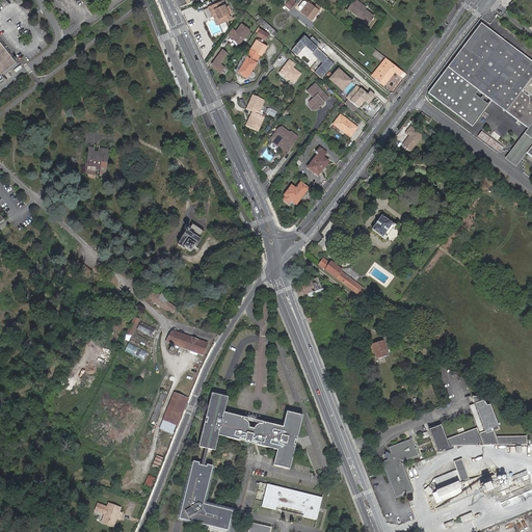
[(223,0),(209,6),(212,16),(217,14),(221,23),(221,24),(231,20),(230,16),(225,7),(224,4),(225,4),(223,0)]
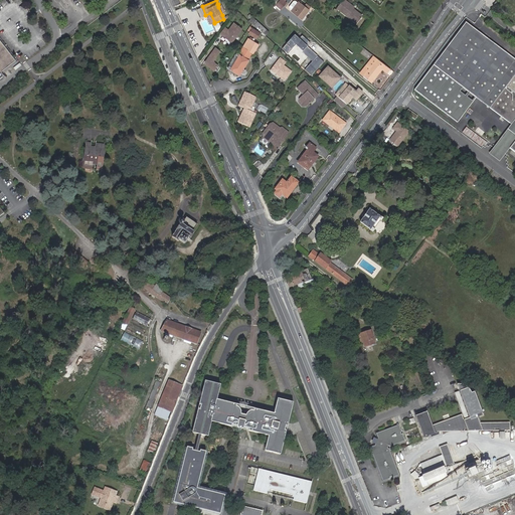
[(277,5),(280,8),(282,9),(288,2),(284,0),(276,0),(279,2),(277,5)]
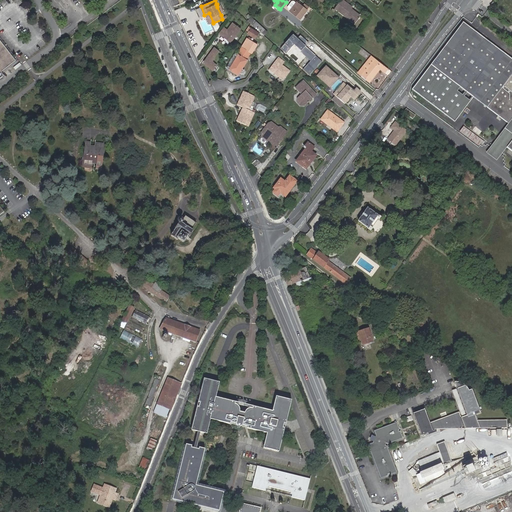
[(342,0),(336,9),(352,21),(354,17),(358,20),(361,15),(351,9),(353,7),(343,0),(342,0)]
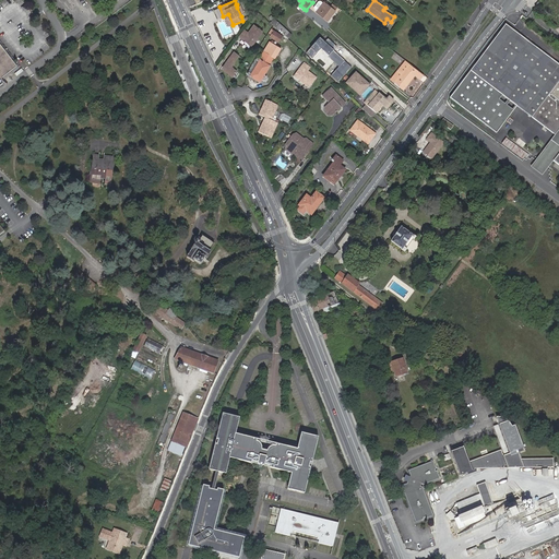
[(558,0),(551,0),(546,8),(558,16),(558,15),(558,0)]
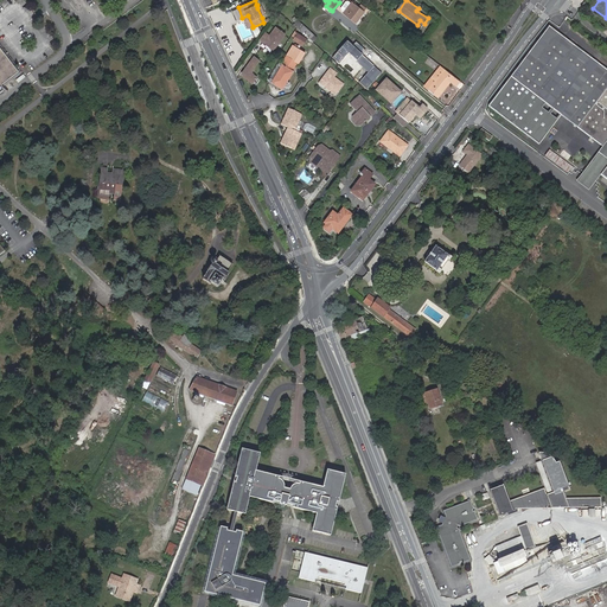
[(356,23),(366,8),(360,5),(358,7),(357,6),(358,5),(353,1),(344,13),(356,23)]
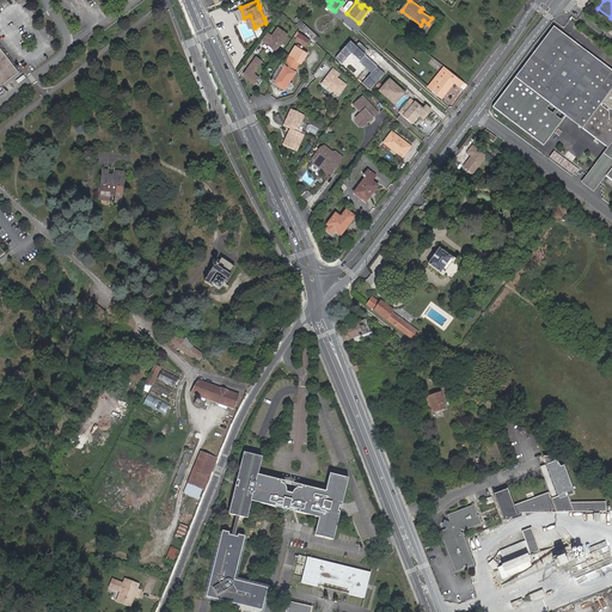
[(255,26),(250,16),(244,18),(249,29),(255,26)]
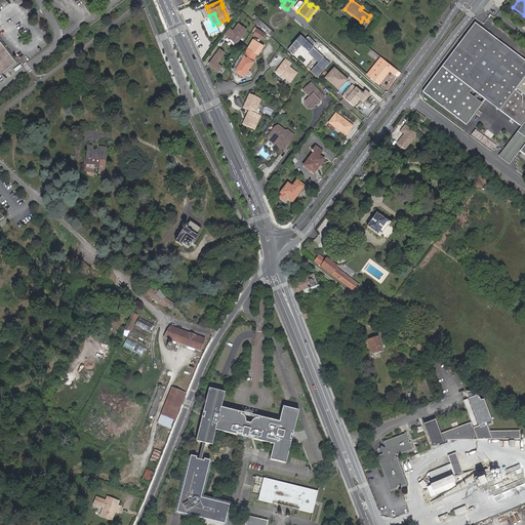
[(252,23),(272,36),(275,31),(255,18),(252,23)]
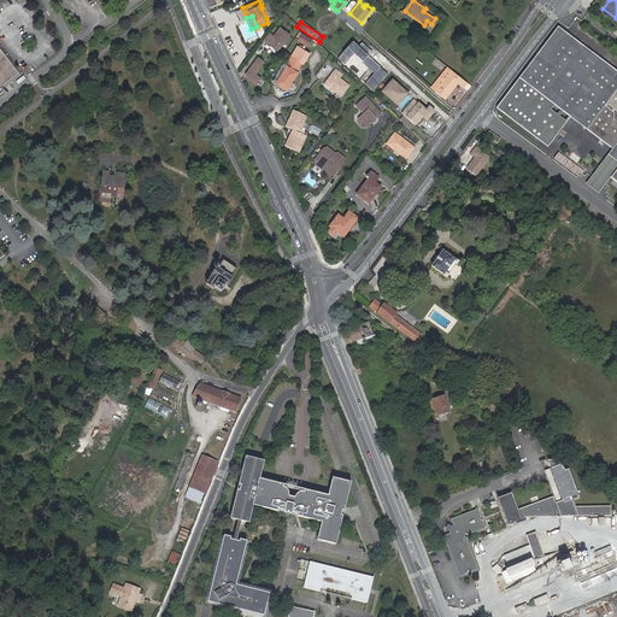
[(264,40),(278,50),(291,34),(281,27),(275,35),(270,31),(264,40)]
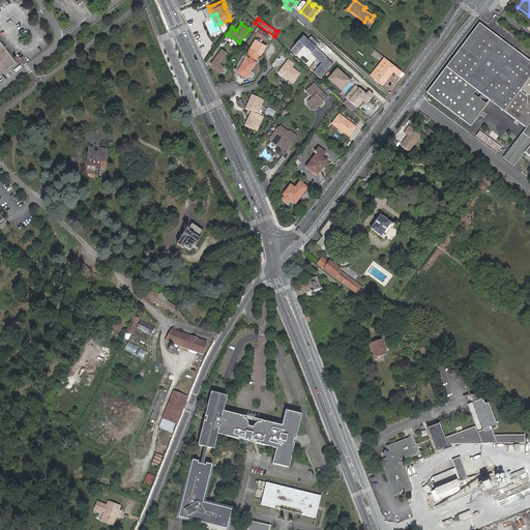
[(529,61),(479,23),(427,92),(471,126),(487,106),(468,91),(472,87),(491,100),(527,128),(529,123),(529,61)]
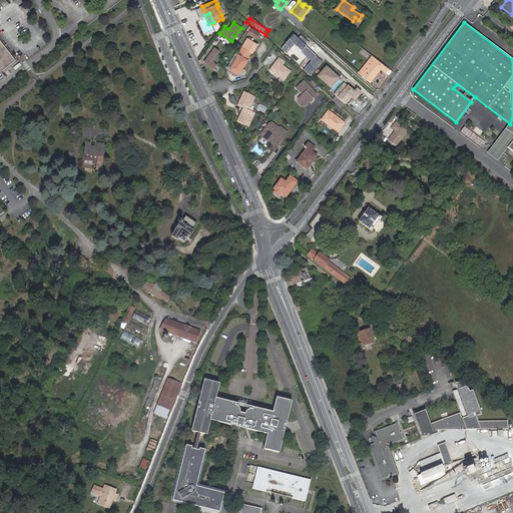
[(251,28),(247,34),(255,38),(260,33),(251,28)]
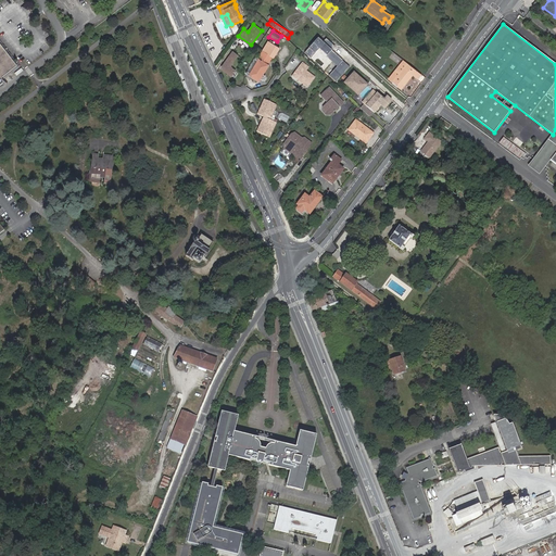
[(318,38),(304,52),(311,59),(319,50),(338,66),(329,75),(336,81),(350,67),(318,38)]
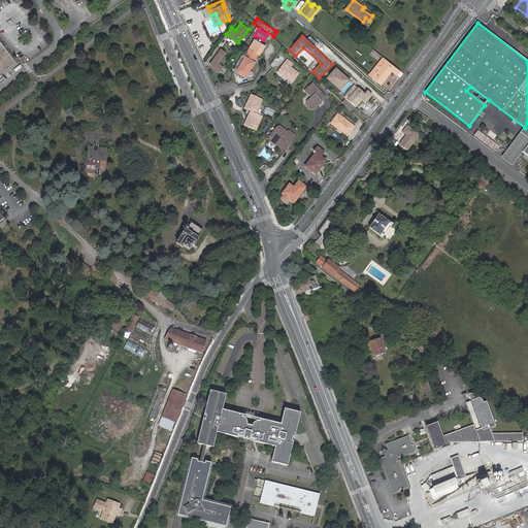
[(0,75),(18,62),(0,39),(0,75)]
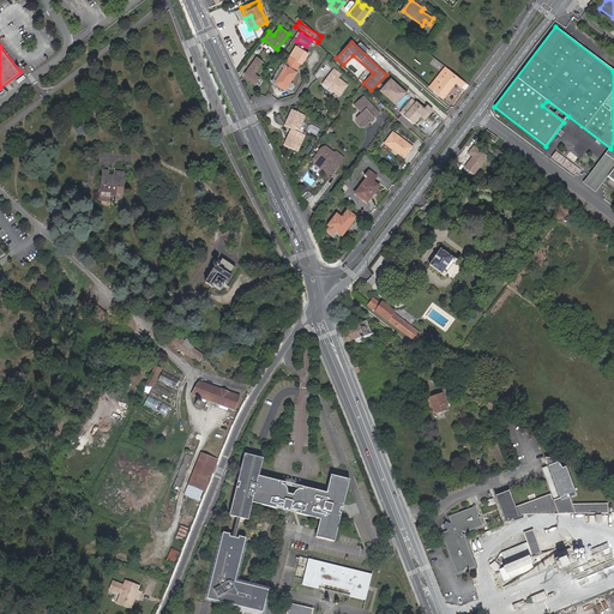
[(308,54),(296,47),(284,65),(295,71),(300,64),(301,65),(308,54)]
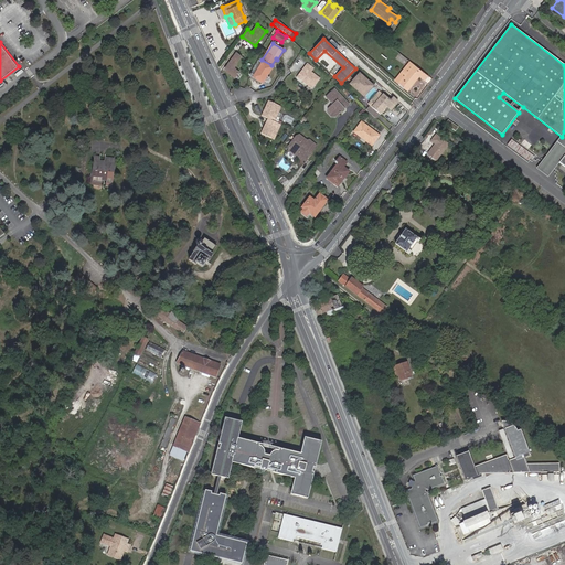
[(242,56),(237,53),(225,68),(227,72),(236,77),(240,72),(234,68),(237,65),(236,64),(242,56)]
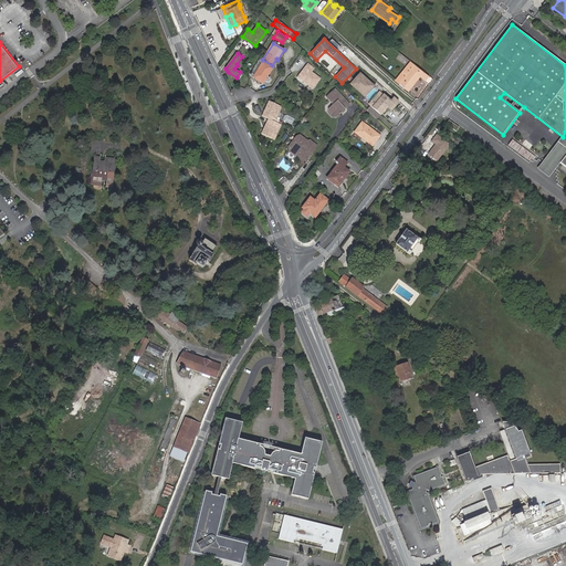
[(268,75),(273,66),(272,65),(262,60),(261,59),(260,61),(262,62),(253,74),(251,73),(250,75),(263,83),(264,81),(266,82),(269,82),(270,79),(270,77),(268,75)]
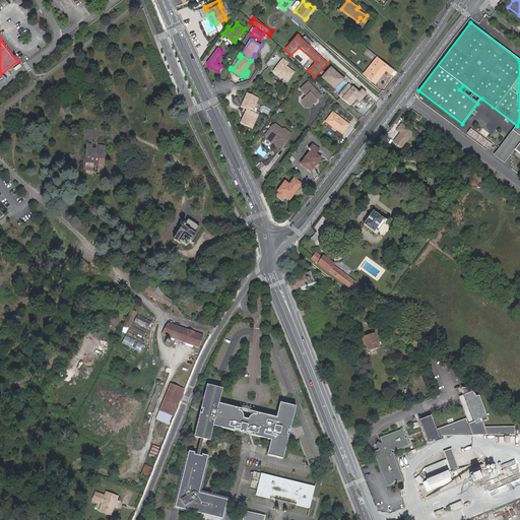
[(391,73),(394,69),(389,65),(381,59),(367,77),(376,83),(386,70),(391,73)]
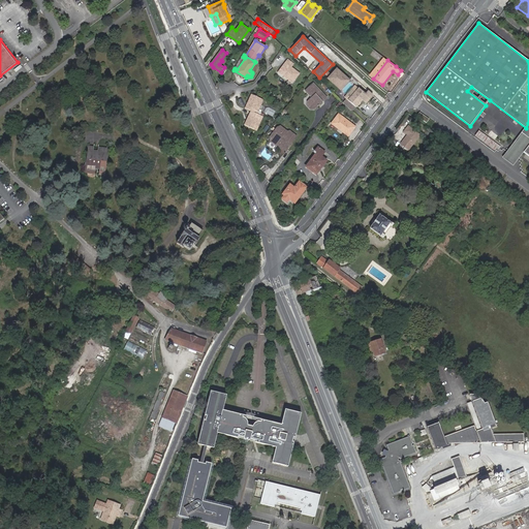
[(300,76),(291,69),(294,66),(288,61),(277,74),(291,86),(300,76)]
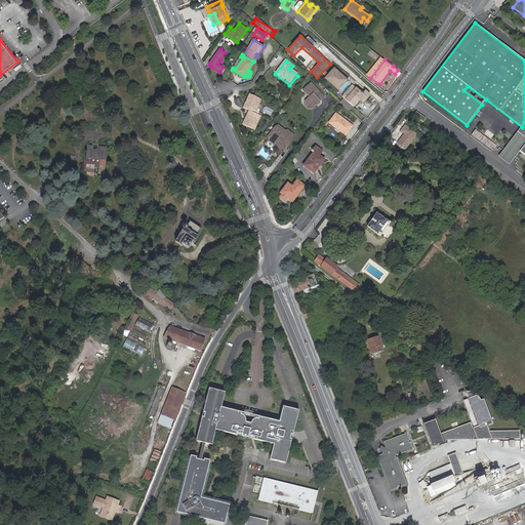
[(334,69),(325,78),(332,84),(333,83),(338,87),(342,83),(344,84),(347,80),(334,69)]
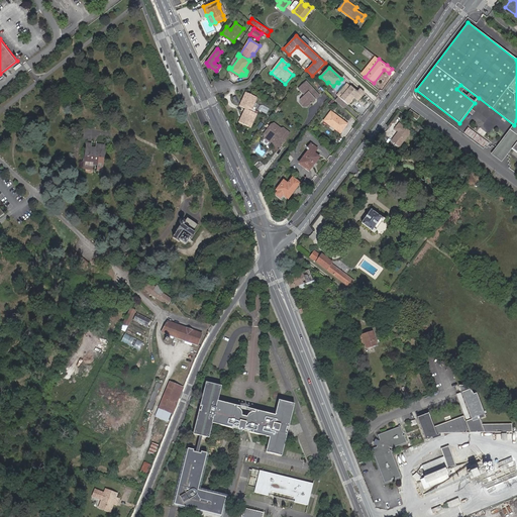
[(306,82),(299,89),(305,96),(300,100),(308,108),(312,104),(311,103),(315,99),(316,100),(320,96),(306,82)]
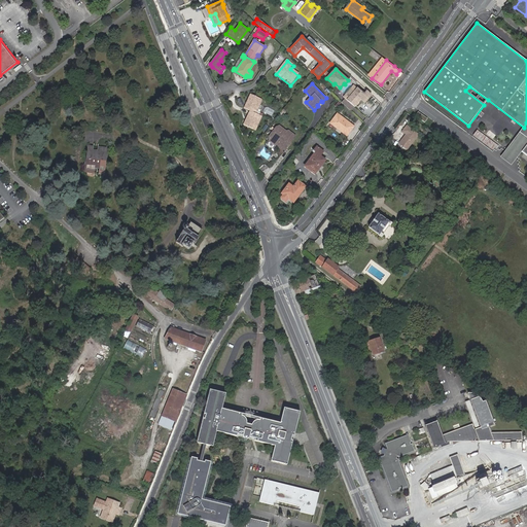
[(344,97),(354,106),(364,95),(357,89),(357,90),(353,85),(344,97)]
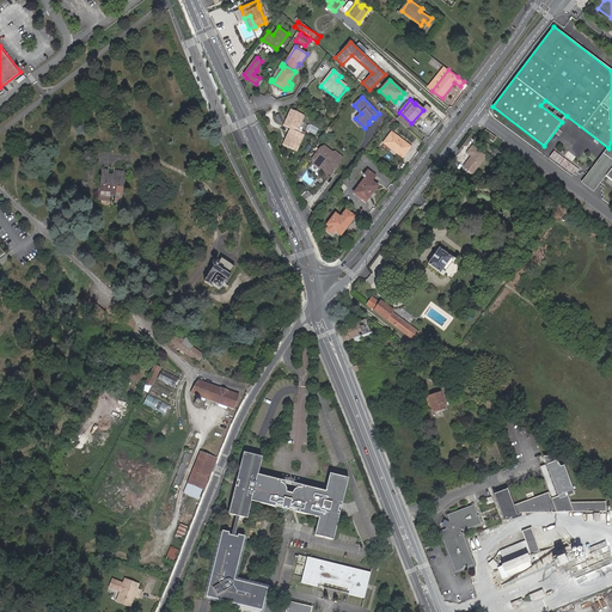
[(540,105),(562,122),(567,116),(545,101),(540,105)]
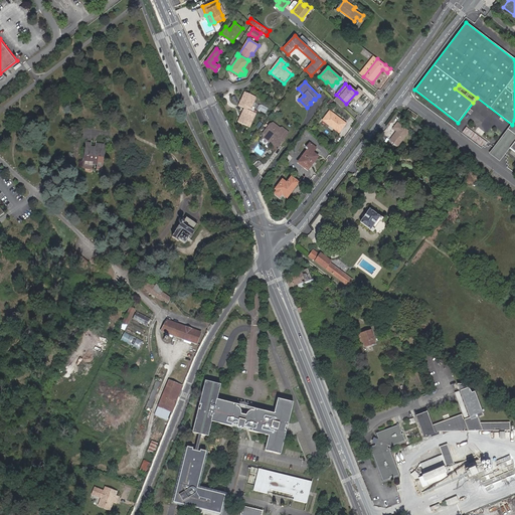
[(241,109),(248,112),(255,99),(243,93),(236,106),(241,109)]
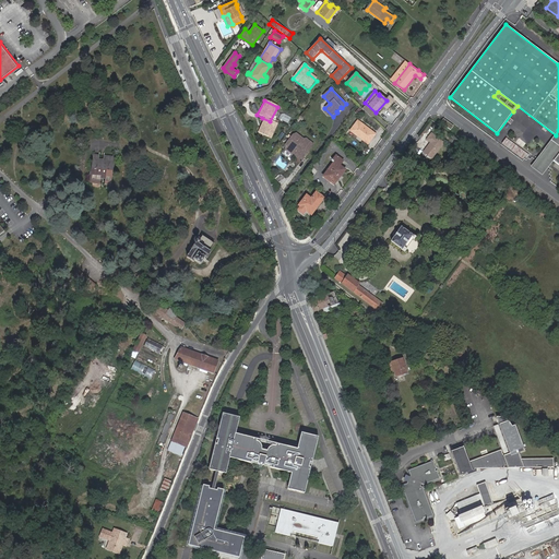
[(270,121),(262,118),(256,132),(269,139),(276,125),(270,121)]
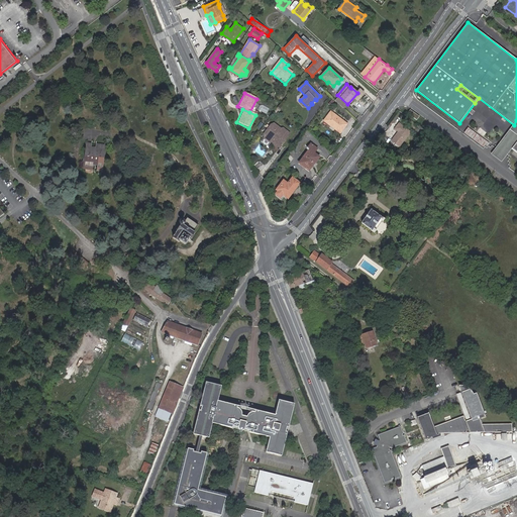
[(415,120),(418,117),(409,110),(407,113),(415,120)]
